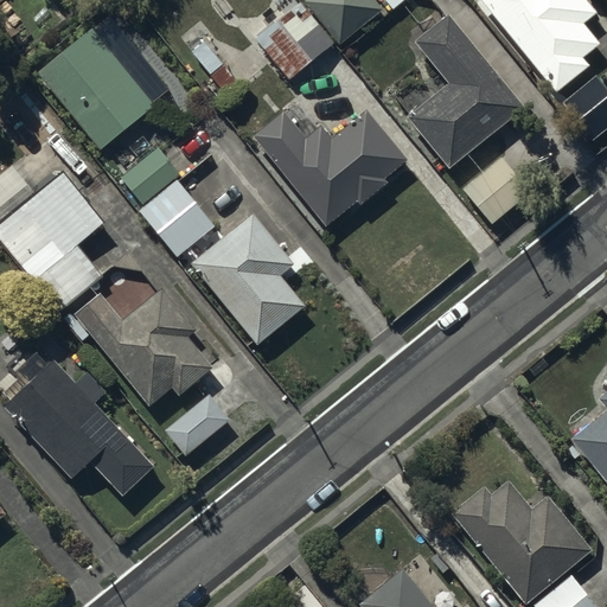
[(307,0),(304,4),(339,46),(382,11),(374,0),(307,0)]
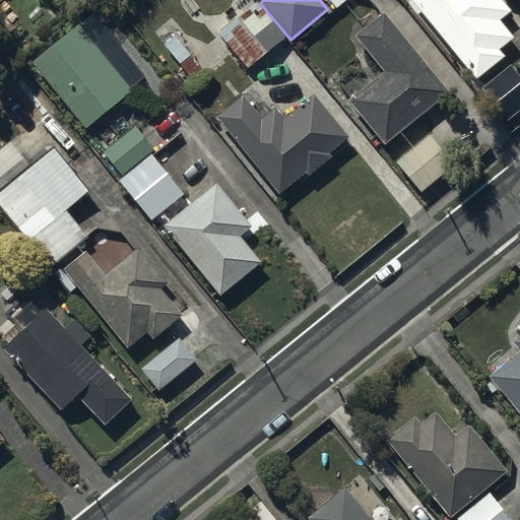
[(410,0),(476,82),(507,58),(501,51),(516,38),(502,21),(513,12),(502,0),(410,0)]
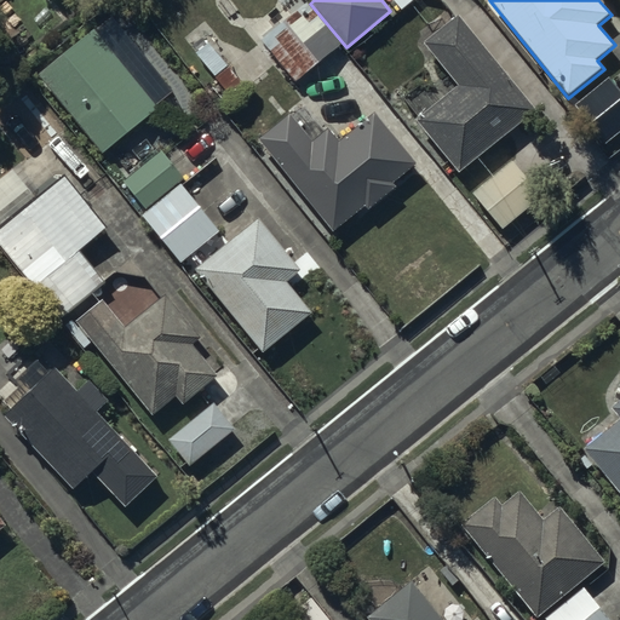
[(296,84),(342,46),(306,3),(260,41),(296,84)]
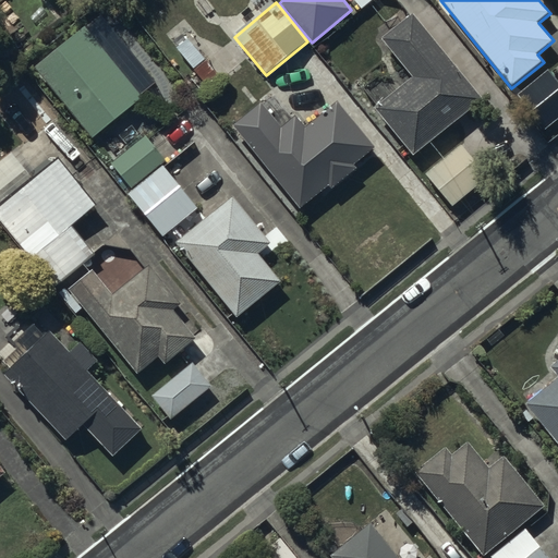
[(412,79),(374,109),(413,157),(484,101),(412,15),(380,40),(412,79)]
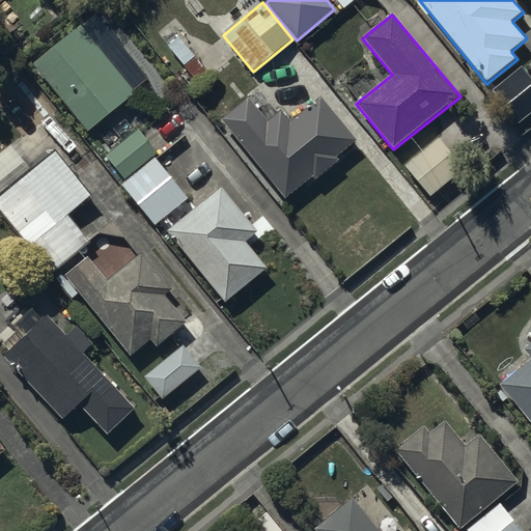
[(81,26),(32,65),(87,133),(136,94),(81,26)]
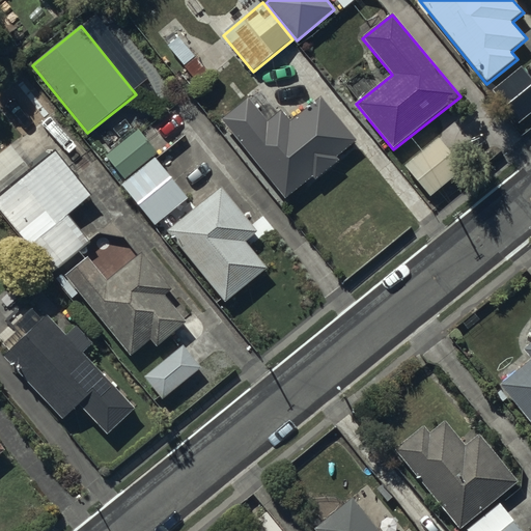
[(516,126),(530,113),(530,78),(522,67),(491,92),(516,126)]
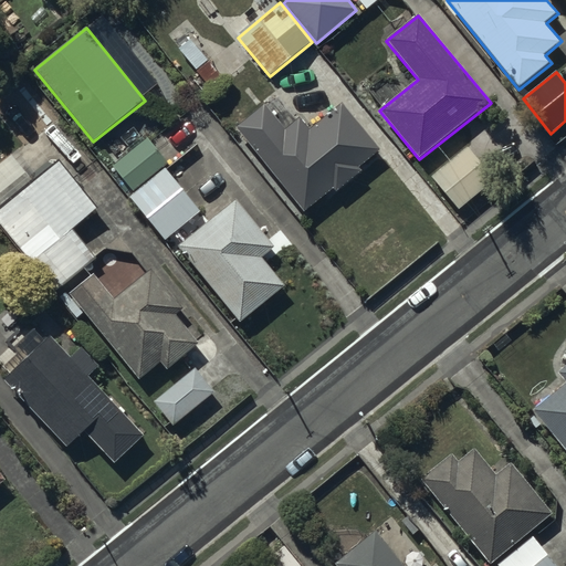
[(333,190),(336,192),(363,171),(359,168),(380,150),(343,104),(310,132),(299,117),(285,128),(265,105),(236,128),(304,213),(333,190)]
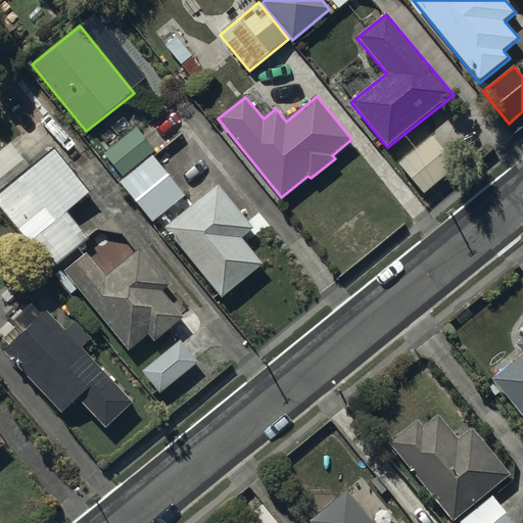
[(124,179),(120,183),(152,224),(186,196),(152,156),(156,153),(135,129),(104,155),(124,179)]
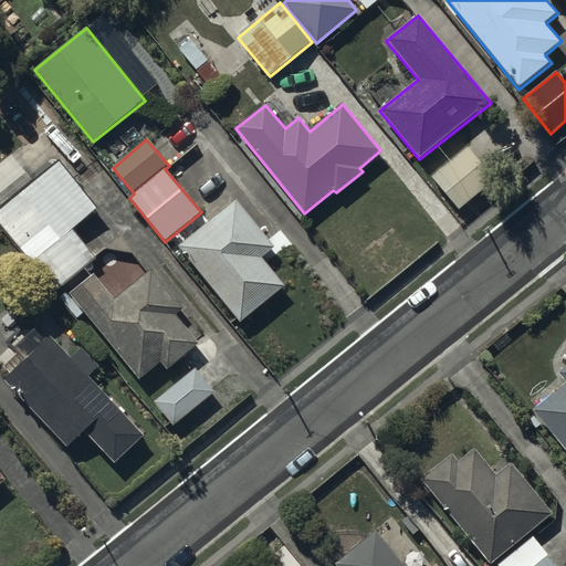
[(11,156),(0,165),(0,224),(54,292),(95,259),(73,231),(100,209),(60,159),(32,181),(11,156)]
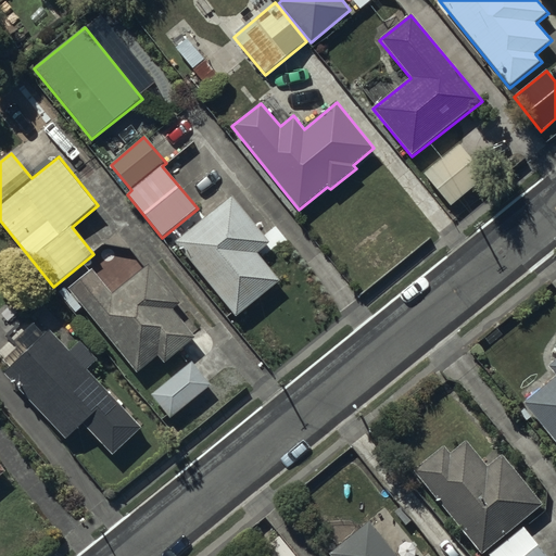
[(232,197),(175,243),(211,289),(205,293),(215,304),(220,300),(236,319),(280,281),(257,254),(270,243),(232,197)]
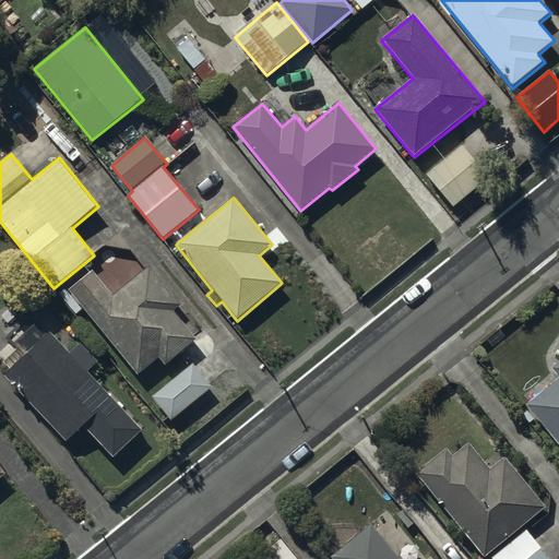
[(93,271),(69,292),(67,288),(59,294),(75,316),(83,309),(123,359),(115,367),(129,383),(158,359),(165,367),(197,341),(174,312),(180,307),(150,266),(114,294),(93,271)]
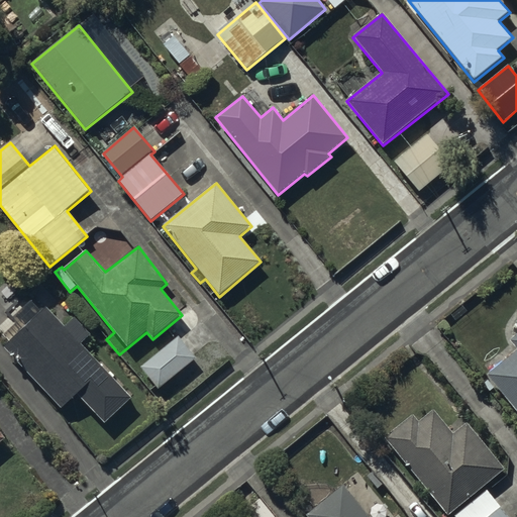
[(2,348),(61,409),(77,395),(104,424),(132,399),(82,343),(91,334),(75,317),(64,327),(45,308),(43,309),(28,293),(18,302),(14,297),(2,308),(7,313),(5,314),(8,318),(0,325),(0,332),(9,342),(2,348)]
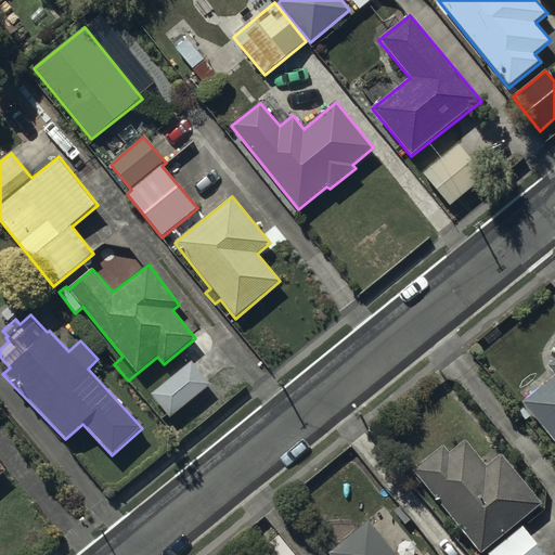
[(520,403),(554,446),(554,357),(544,366),(553,377),(520,403)]
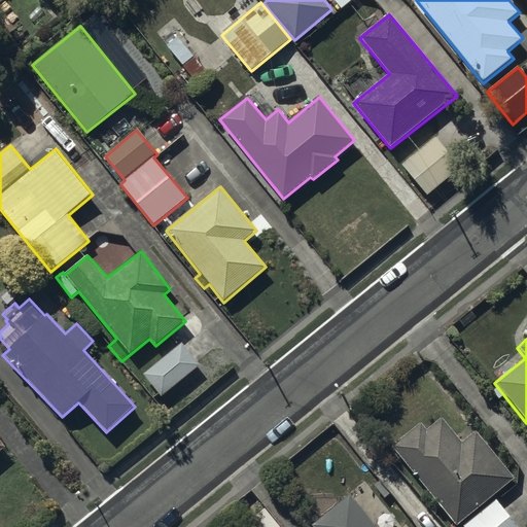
[(181,343),(143,375),(162,398),(201,366),(181,343)]
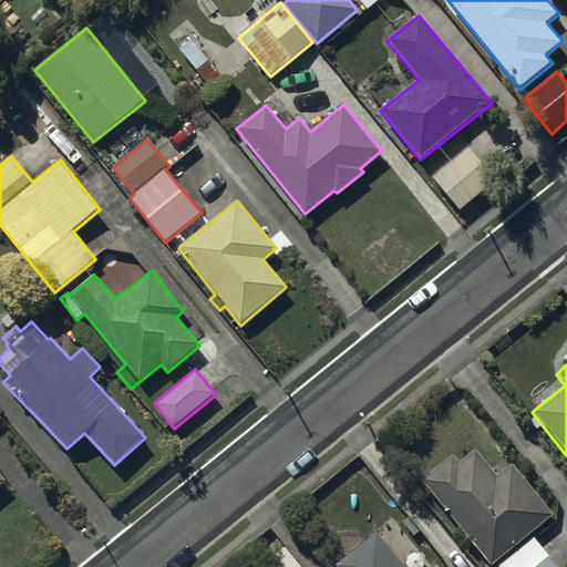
[(451,455),(420,481),(474,549),(467,554),(476,565),(484,559),(490,566),(549,514),(511,464),(495,476),(473,449),(455,462),(451,455)]
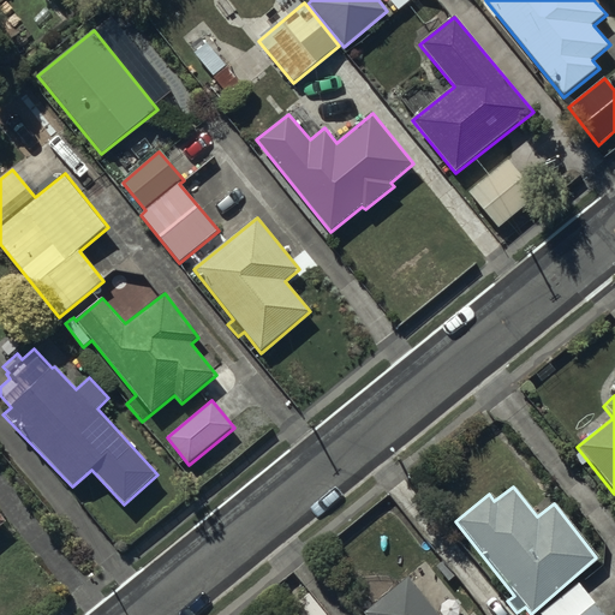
[(436,614),(406,578),(360,614),(436,614)]
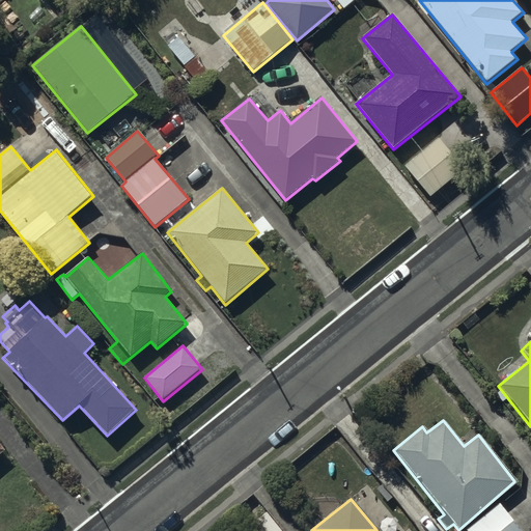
[(521,530),(499,503),(465,530),(521,530)]
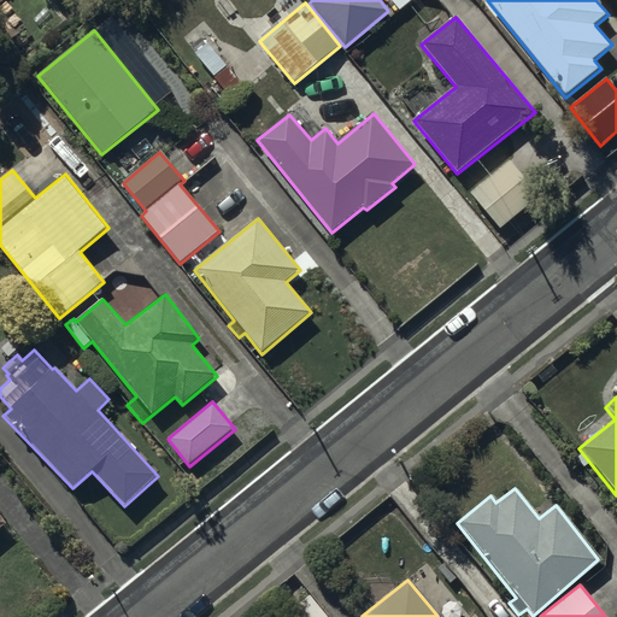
[(328,616),(310,595),(294,609),(300,616),(328,616)]
